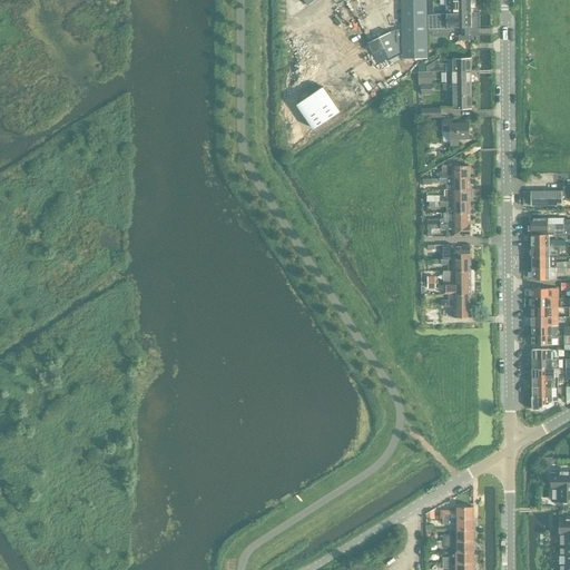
[(367,42),(379,65),(401,53),(402,53),(402,59),(428,59),(426,0),(400,0),(401,27),(390,31),(367,42)]
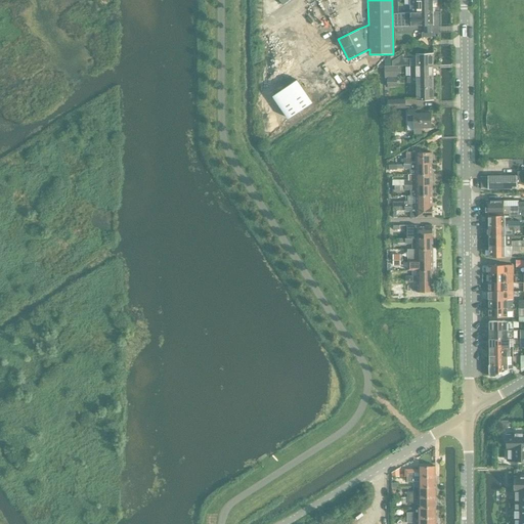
[(433,11),(432,0),(410,0),(410,1),(410,2),(410,12),(433,11)]
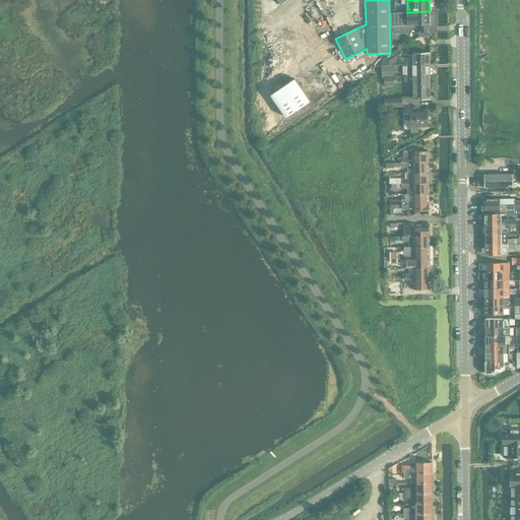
[(519,0),(495,0),(495,9),(519,8),(519,0)]
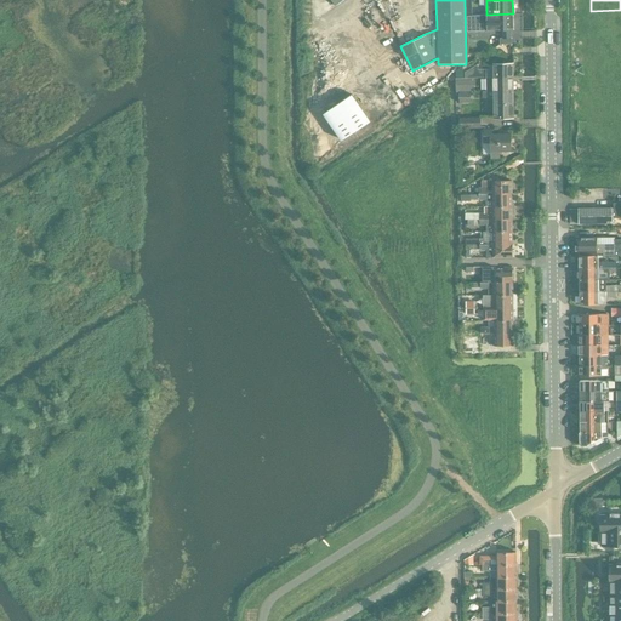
[(513,29),(513,13),(486,15),(467,16),(467,32),(495,30),(495,29),(501,29),(501,30),(513,29)]
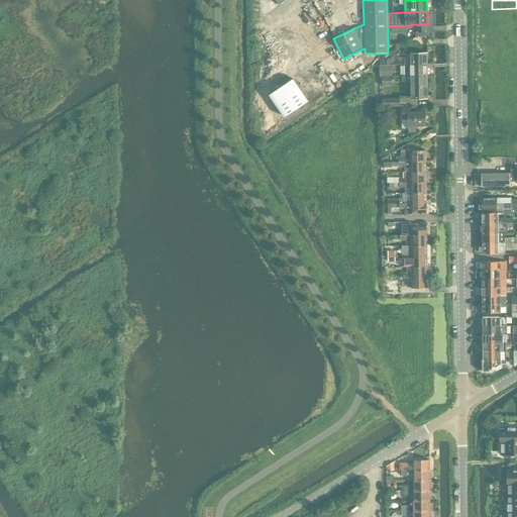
[(411,65),(427,65),(427,54),(417,54),(410,54),(410,58),(398,58),(398,54),(387,60),(387,66),(380,66),(379,76),(393,76),(393,65),(405,65),(411,65)]
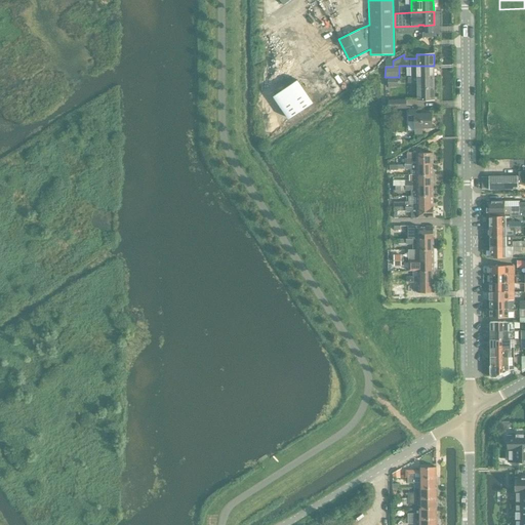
[(434,77),(434,66),(417,66),(411,66),(411,77),(434,77)]
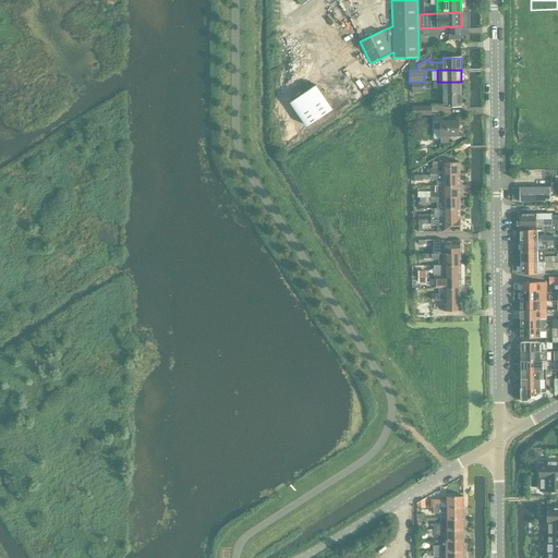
[(437,82),(434,82),(434,87),(437,87),(444,88),(444,93),(444,94),(462,94),(461,82),(437,82)]
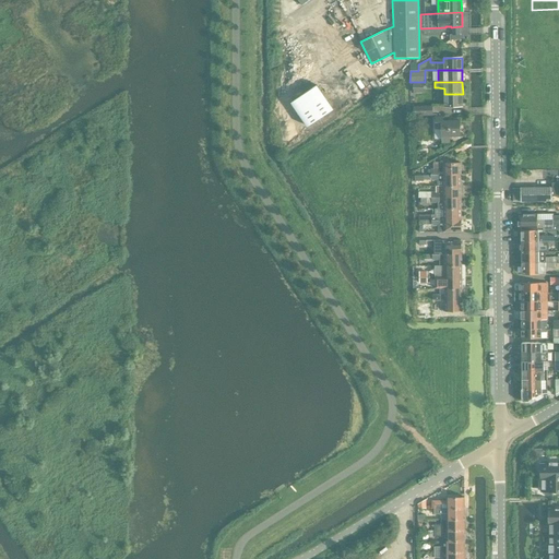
[(298,98),(297,98),(296,98),(295,99),(294,99),(294,100),(293,100),(292,102),(292,103),(293,104),(294,105),(294,106),(294,107),(295,107),(296,108),(296,109),(297,110),(297,111),(298,113),(298,114),(299,114),(299,115),(300,115),(300,116),(300,117),(301,118),(302,119),(302,120),(302,121),(302,123),(304,125),(305,126),(305,127),(307,127),(308,127),(309,126),(310,125),(311,125),(311,123),(312,123),(313,122),(314,121),(316,121),(316,120),(317,120),(318,120),(319,118),(320,118),(321,117),(322,117),(323,116),(324,115),(325,115),(326,114),(328,113),(329,113),(330,111),(332,110),(333,109),(333,108),(333,107),(332,107),(332,106),(331,105),(330,104),(330,103),(329,102),(328,100),(326,99),(326,98),(325,98),(325,97),(324,96),(323,95),(323,94),(322,93),(321,92),(321,91),(320,90),(319,88),(319,87),(318,86),(317,85),(316,86),(314,86),(313,86),(313,87),(312,87),(311,88),(310,90),(309,90),(308,92),(307,92),(306,93),(305,93),(305,94),(302,95),(300,96),(299,96),(298,97),(298,98)]
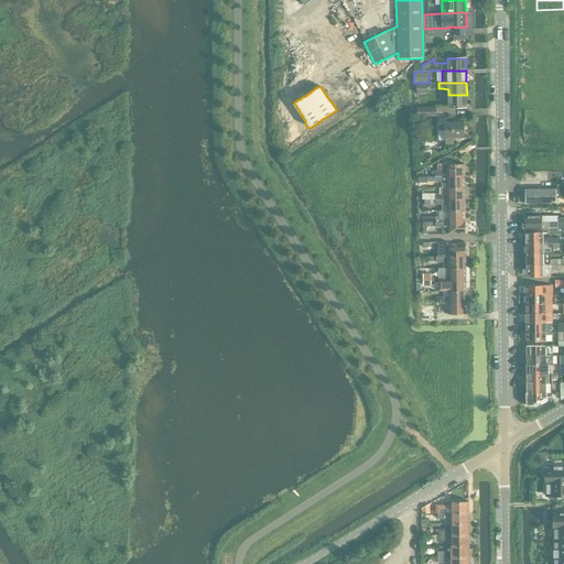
[(467,95),(448,95),(448,108),(467,107),(467,95)]
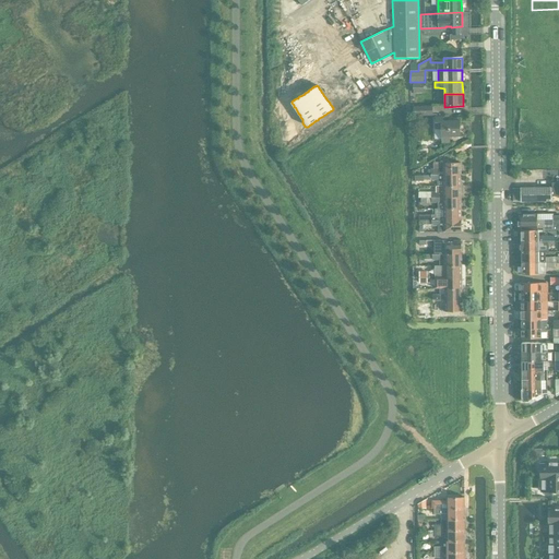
[(432,115),(432,106),(415,106),(415,115),(432,115)]
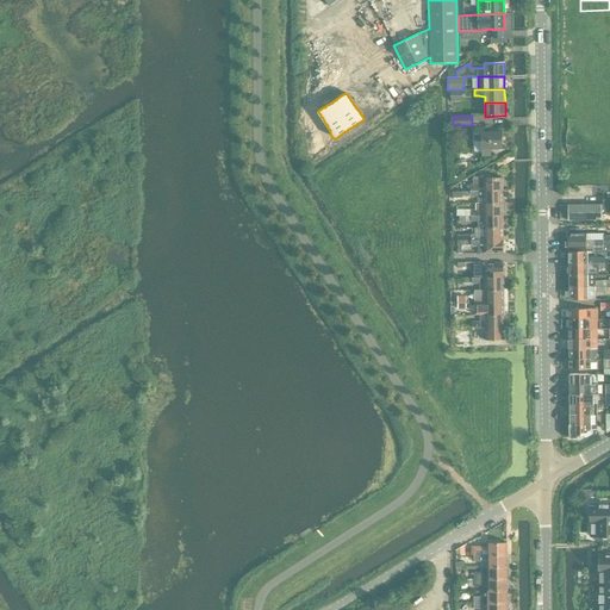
[(491,148),(503,148),(502,131),(484,132),(484,128),(475,128),(475,139),(483,139),(484,156),(491,156),(491,148)]
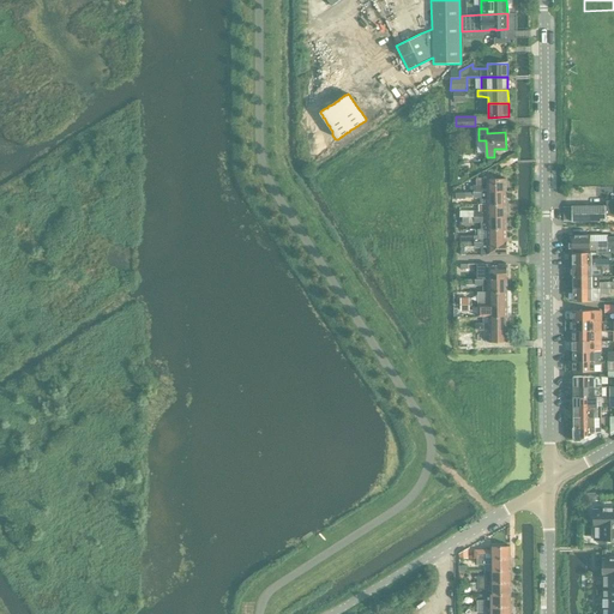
[(474,192),(506,192),(506,179),(481,180),(481,186),(474,186),(474,192)]
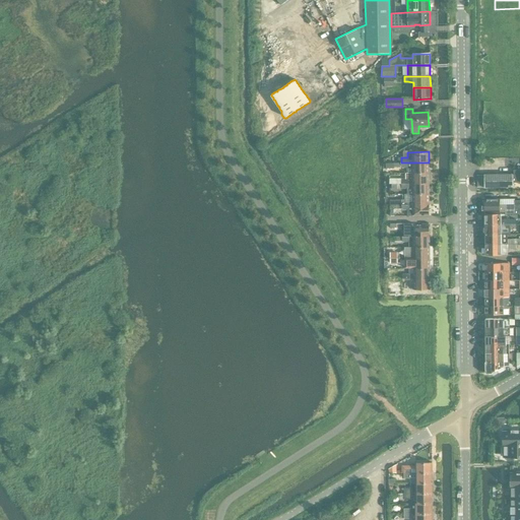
[(429,173),(429,163),(401,163),(401,169),(407,168),(407,174),(429,173)]
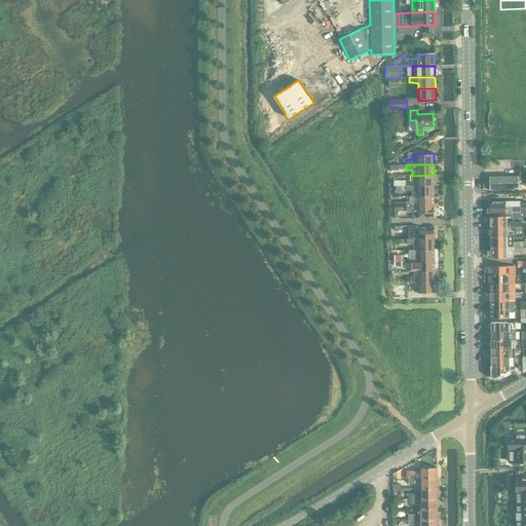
[(434,186),(434,175),(412,176),(412,181),(393,181),(395,186),(402,185),(402,186),(434,186)]
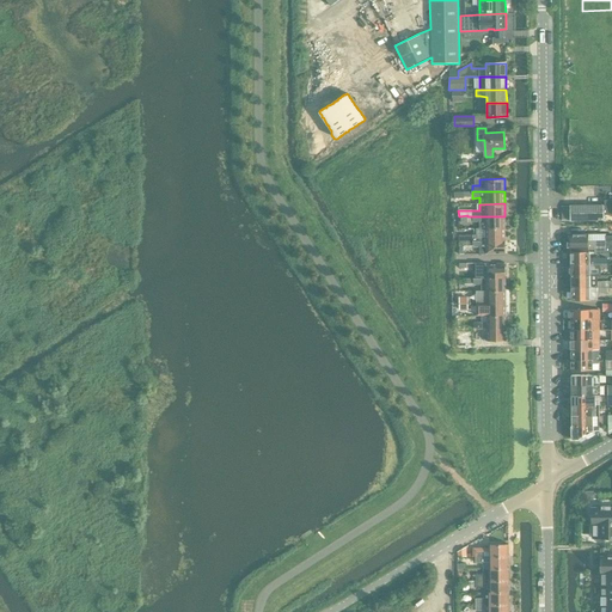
[(570,206),(562,206),(562,220),(603,220),(603,204),(570,206)]
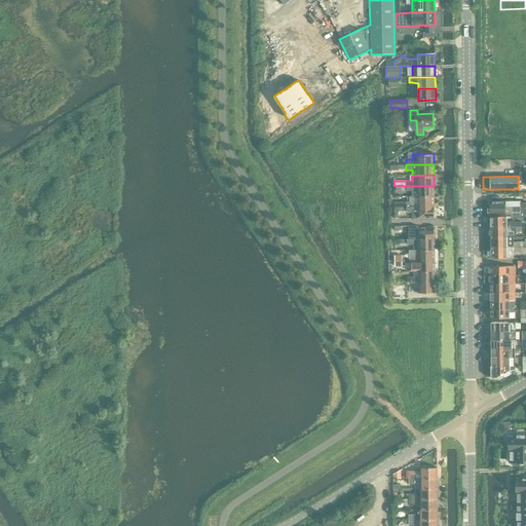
[(435,196),(434,186),(402,186),(402,191),(413,191),(413,196),(417,196),(435,196)]
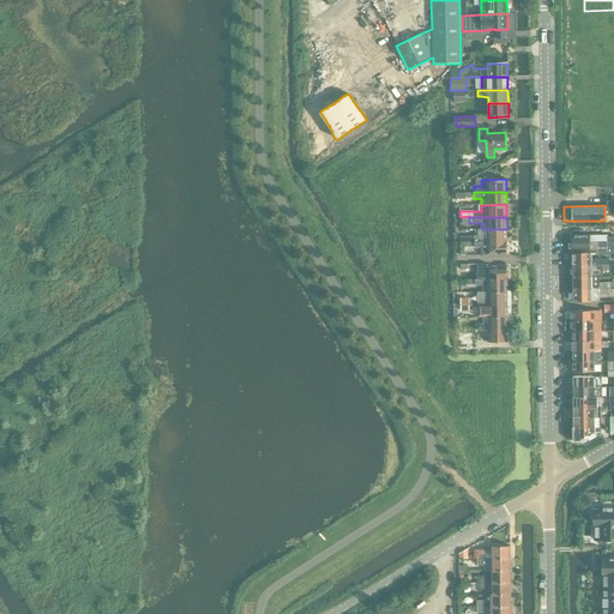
[(507,239),(507,229),(487,229),(488,239),(507,239)]
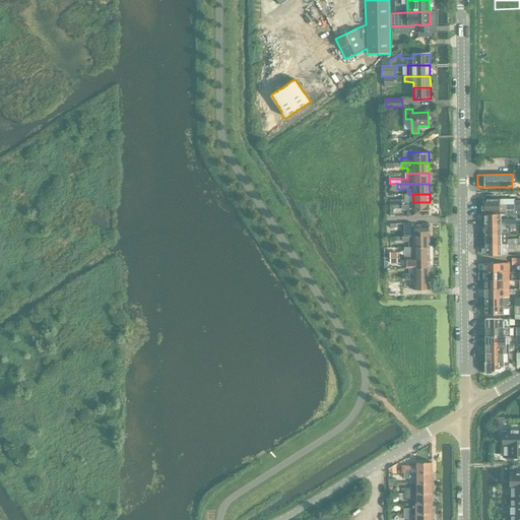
[(505,211),(505,213),(514,213),(519,213),(519,204),(514,205),(499,205),(499,199),(484,199),(484,211),(500,211),(505,211)]
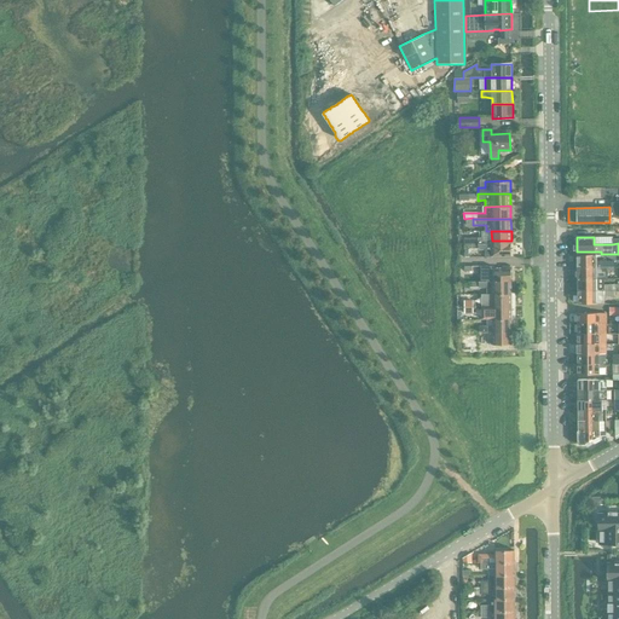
[(512,256),(512,241),(492,241),(487,241),(487,238),(479,238),(479,244),(464,244),(464,258),(470,258),(470,250),(479,249),(479,250),(492,250),(492,256),(512,256)]
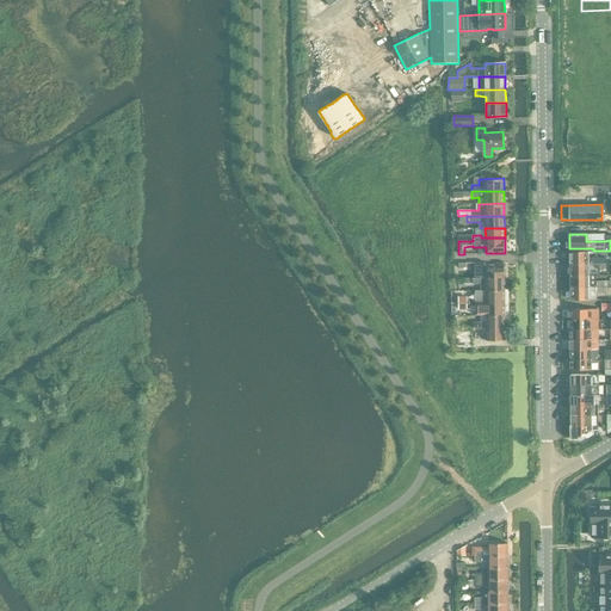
[(569,263),(605,263),(605,258),(588,258),(588,251),(569,251),(569,263)]
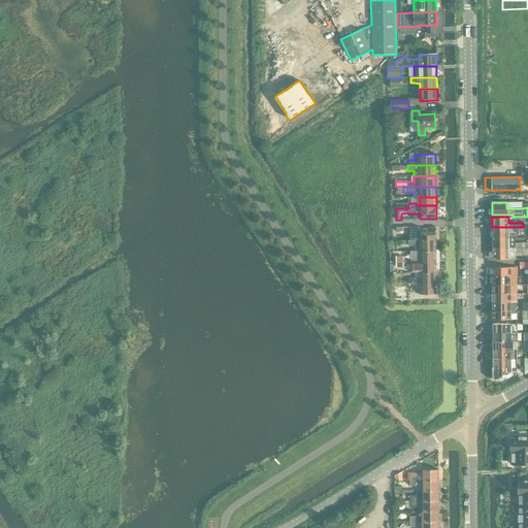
[(492,227),(492,237),(508,236),(508,231),(523,231),(523,227),(492,227)]
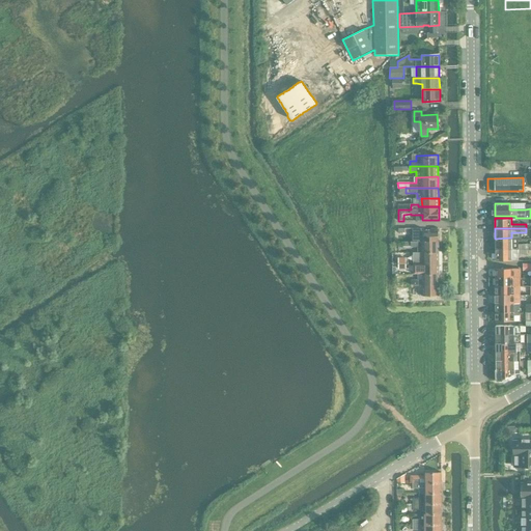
[(411,236),(411,242),(439,242),(439,230),(422,230),(422,240),(418,240),(418,236),(411,236)]
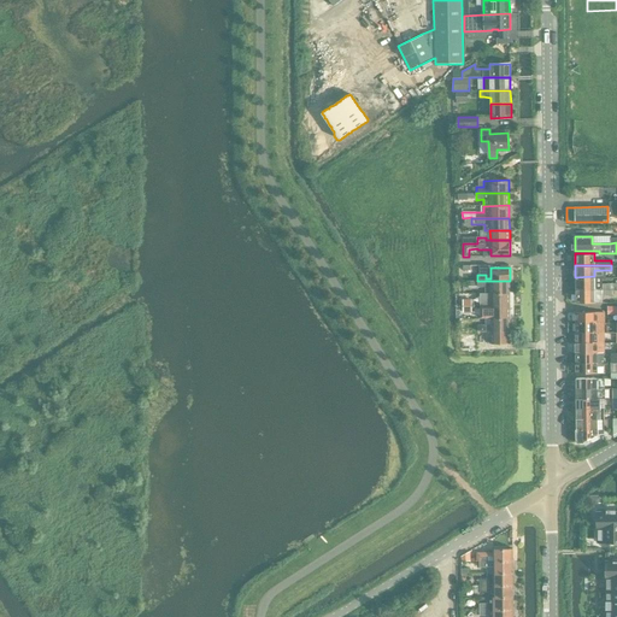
[(575,277),(575,289),(612,288),(615,288),(615,289),(616,288),(616,281),(615,281),(615,283),(601,283),(601,277),(594,277),(594,276),(575,277)]
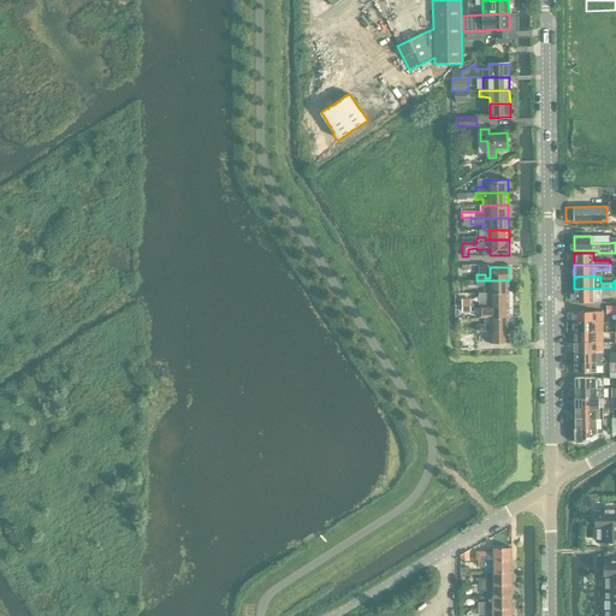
[(509,294),(509,280),(477,280),(468,280),(468,286),(484,286),(485,294),(509,294)]
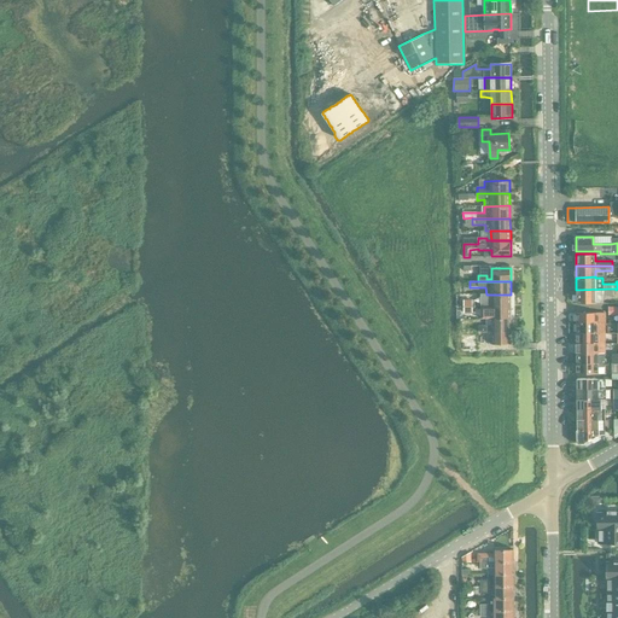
[(602,296),(613,296),(613,289),(576,290),(576,303),(602,302),(602,296)]
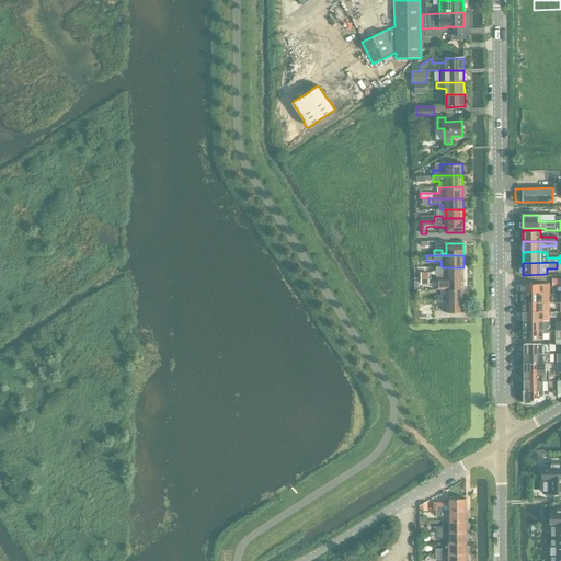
[(464,278),(464,267),(442,267),(442,273),(434,273),(434,278),(464,278)]
